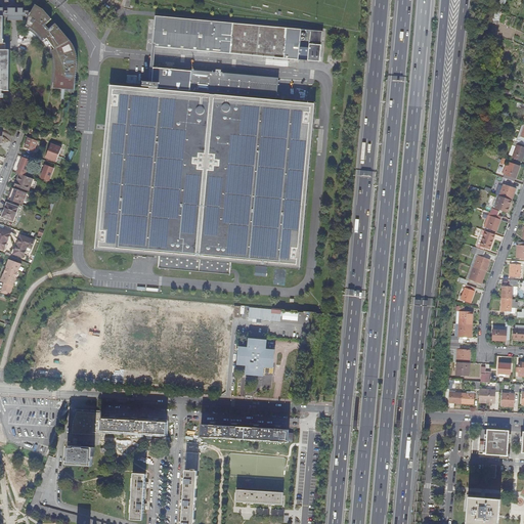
[(54,87),(75,89),(78,61),(77,52),(75,47),(72,42),(56,24),(49,30),(45,26),(52,19),(43,10),(36,5),(31,12),(31,13),(30,14),(30,15),(29,16),(27,25),(26,27),(29,29),(30,27),(33,29),(35,31),(38,33),(40,35),(42,38),(44,40),(47,37),(55,48),(52,50),(53,52),(54,55),(55,58),(55,60),(55,63),(55,68),(54,87)]
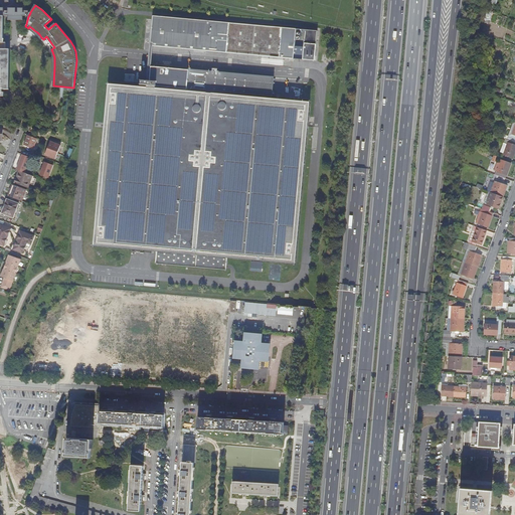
[(0,15),(8,16),(7,20),(16,20),(23,20),(23,16),(28,16),(29,15),(29,14),(30,13),(23,13),(23,8),(17,8),(17,13),(15,13),(15,8),(10,8),(8,8),(8,13),(3,12),(3,8),(0,8),(0,15)]
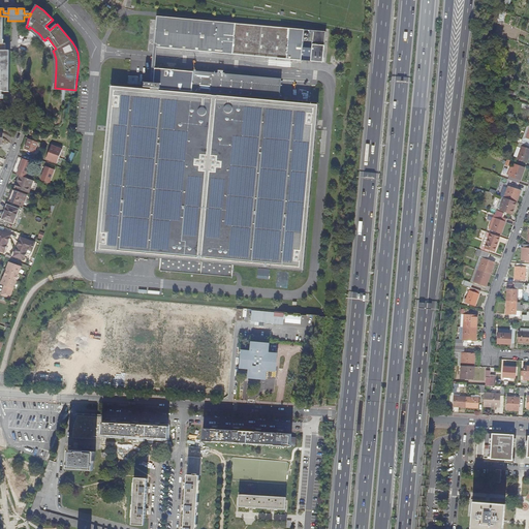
[(160,271),(231,277),(234,261),(300,267),(316,103),(273,99),(273,93),(279,94),(281,74),(152,63),(151,79),(144,78),(144,83),(150,83),(150,88),(114,85),(100,248),(161,254),(160,271)]
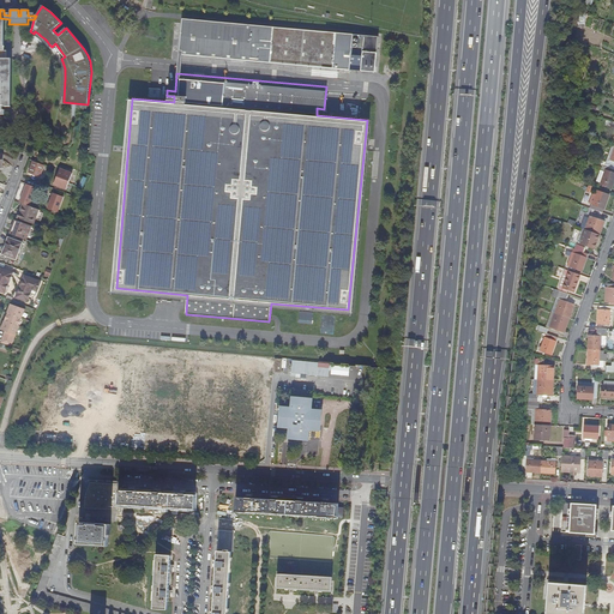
[(44,167),(32,162),(29,173),(41,176),(44,167)]
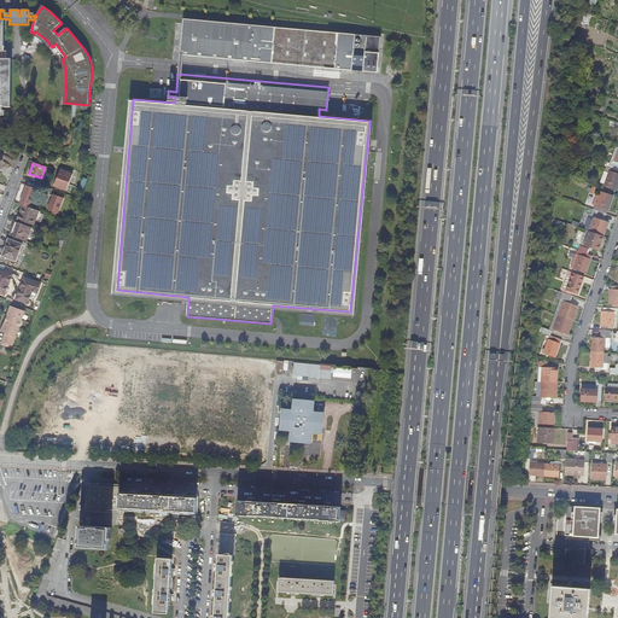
[(617,188),(617,184),(617,170),(610,168),(607,167),(606,170),(610,172),(605,185),(617,188)]
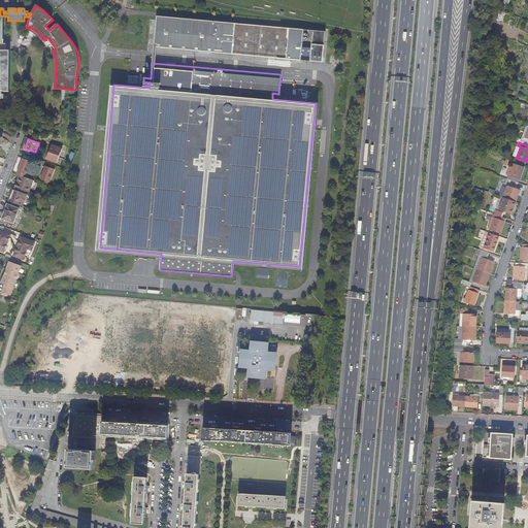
[(46,159),(58,163),(62,149),(52,145),(46,159)]
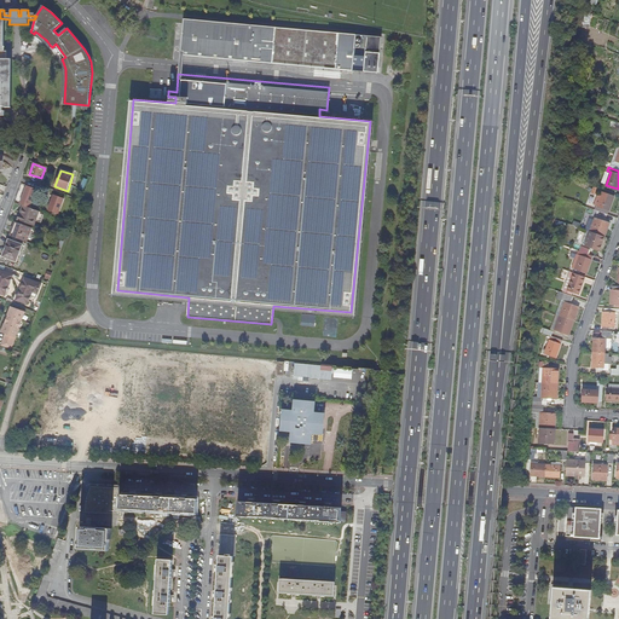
[(23,206),(30,208),(36,192),(25,189),(19,204),(23,206)]
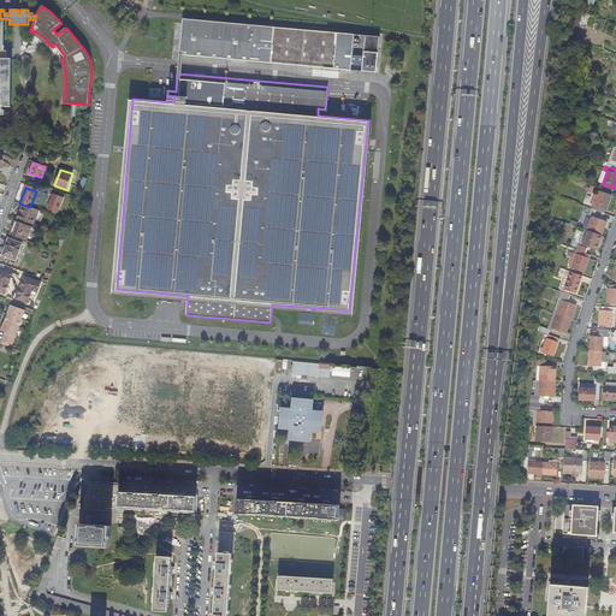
[(611,195),(600,191),(596,206),(606,209),(611,195)]
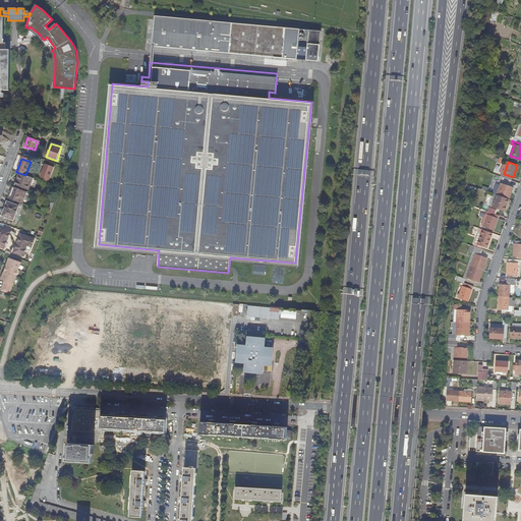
[(40,177),(49,180),(54,167),(45,164),(40,177)]
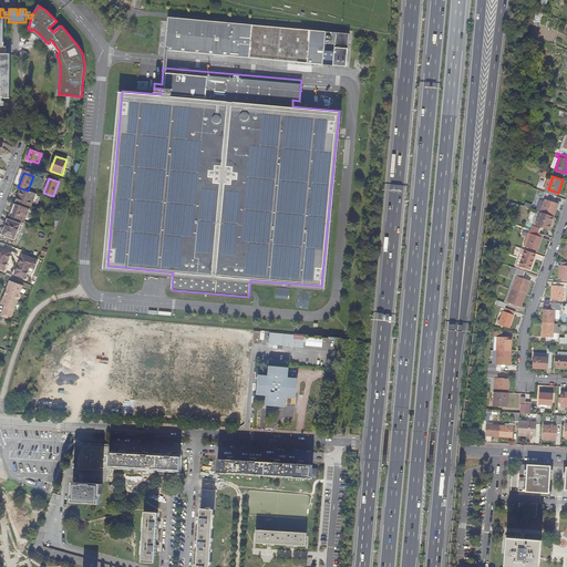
[(28,191),(21,188),(21,191),(20,191),(17,202),(27,205),(27,204),(31,206),(32,203),(35,195),(35,194),(28,191)]
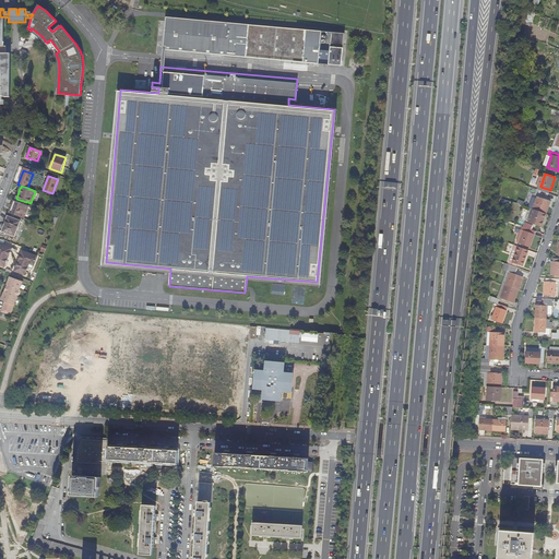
[(538,197),(533,210),(546,214),(551,201),(538,197)]
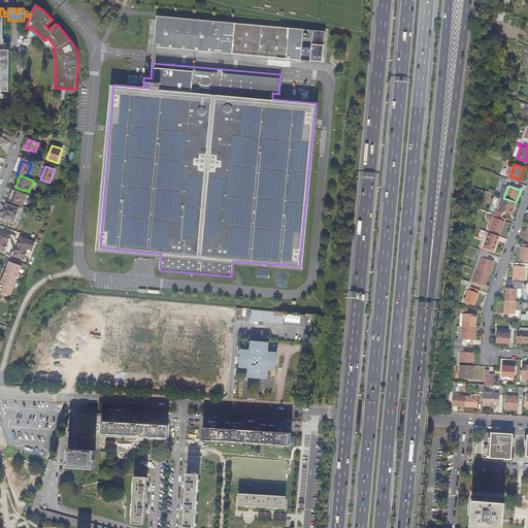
[(12,190),(11,195),(12,195),(9,202),(22,206),(24,199),(26,194),(12,190)]
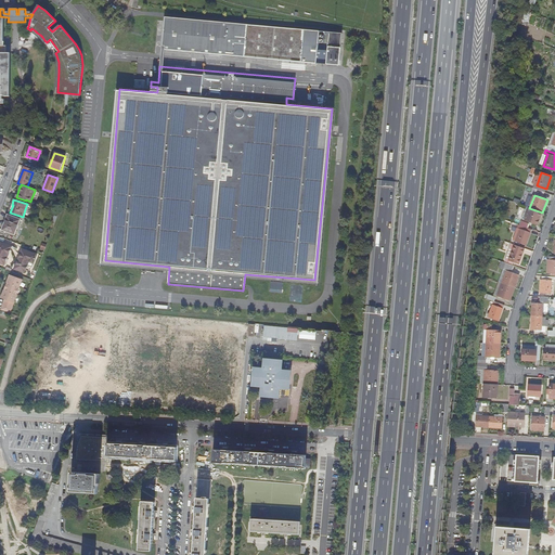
[(542,213),(529,208),(527,214),(525,219),(538,224),(542,213)]
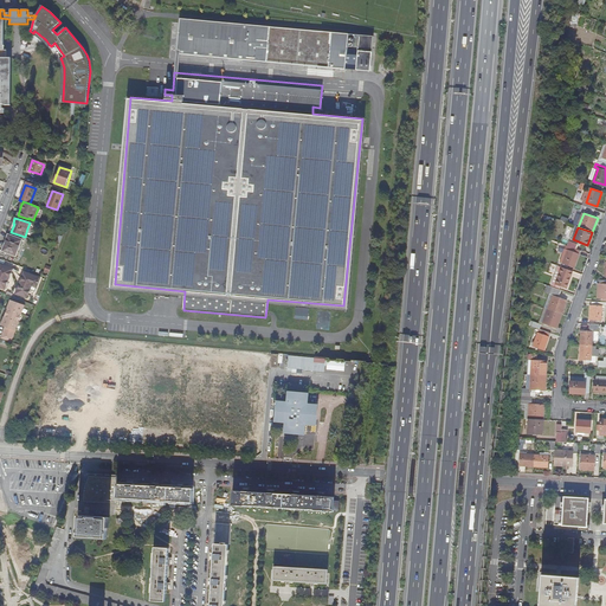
[(8,234),(4,246),(7,246),(5,252),(17,257),(23,240),(8,234)]
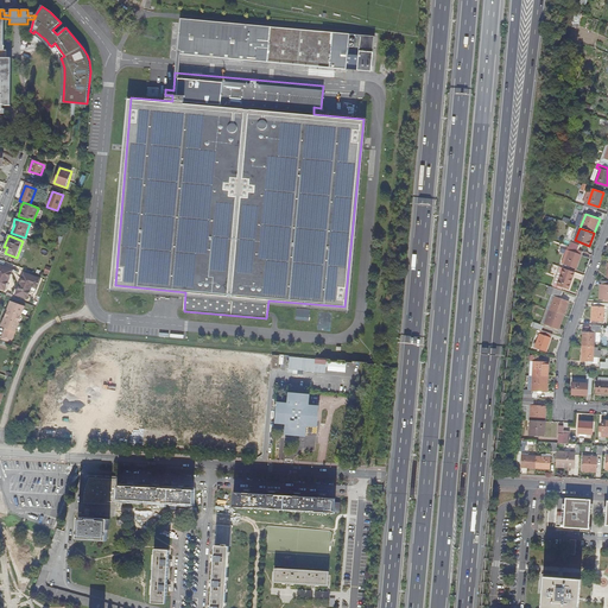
[(576,268),(582,252),(578,249),(569,247),(568,246),(567,249),(570,251),(565,264),(576,268)]
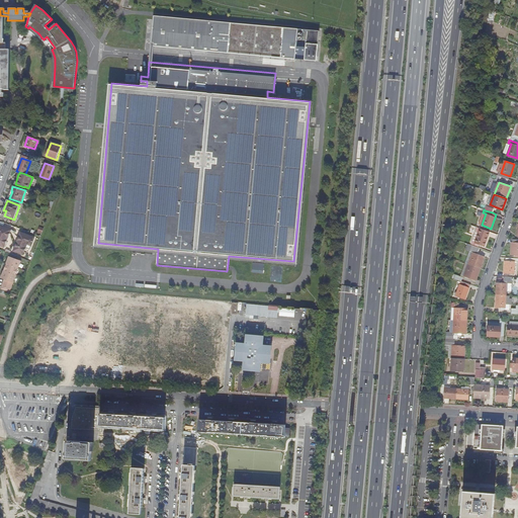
[(11,231),(0,226),(0,246),(4,248),(11,231)]
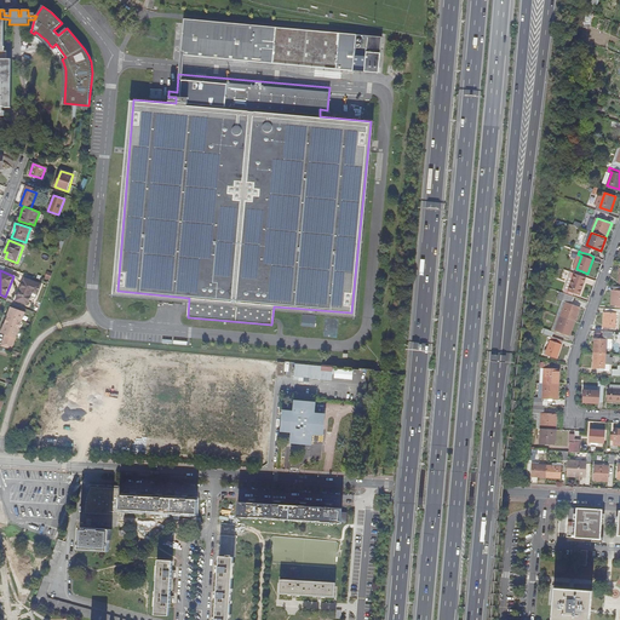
[(586,277),(575,274),(569,291),(580,294),(586,277)]
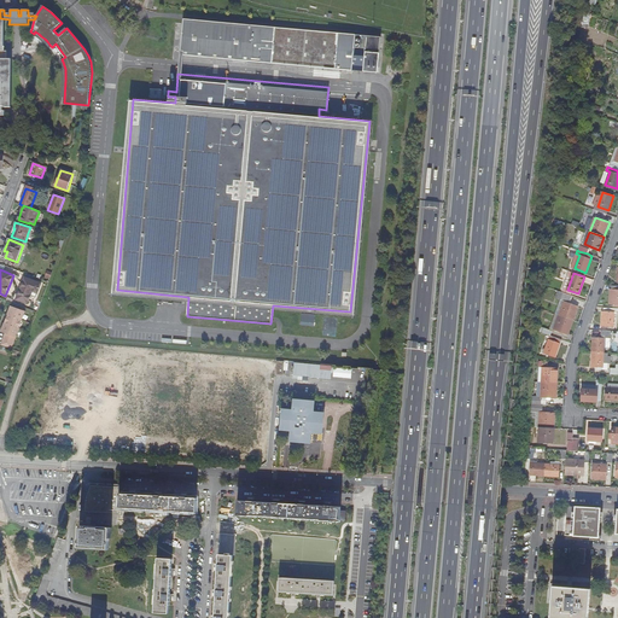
[(24,278),(16,299),(28,304),(33,292),(38,293),(41,284),(24,278)]
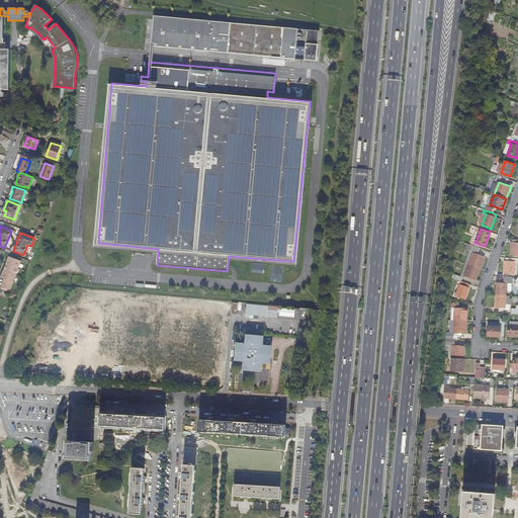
[(472,252),(468,264),(481,268),(485,256),(478,254),(480,248),(472,245),(470,251),(472,252)]
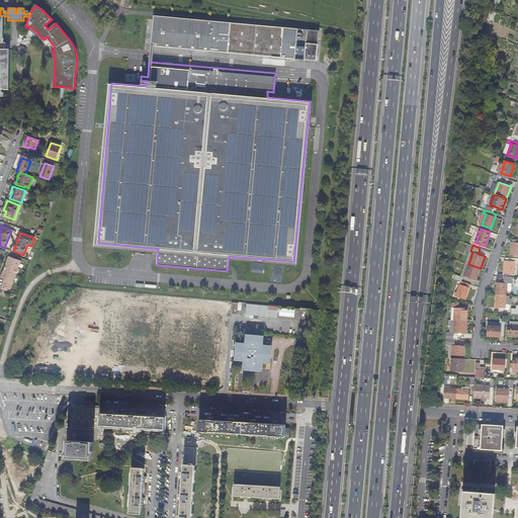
[(6,264),(4,271),(1,278),(5,279),(1,289),(9,292),(13,283),(16,275),(18,268),(21,261),(9,257),(6,264)]
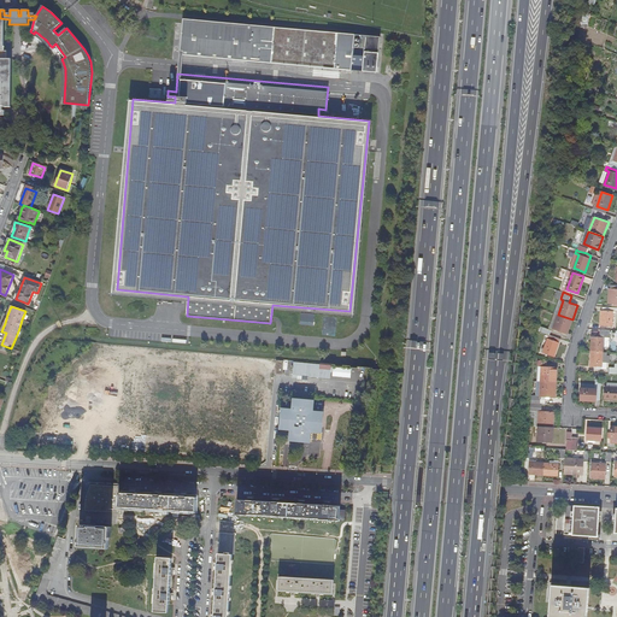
[(616,311),(616,307),(603,307),(603,311),(601,311),(600,325),(612,325),(613,311),(616,311)]
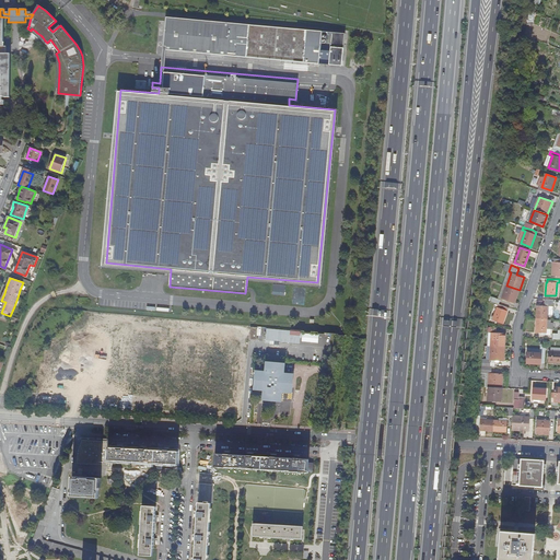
[(520,290),(506,286),(502,298),(515,302),(520,290)]
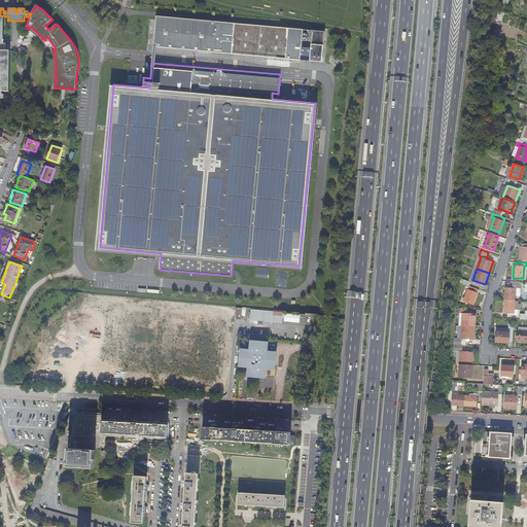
[(521,288),(521,282),(514,281),(513,287),(505,287),(504,300),(515,301),(516,288),(521,288)]
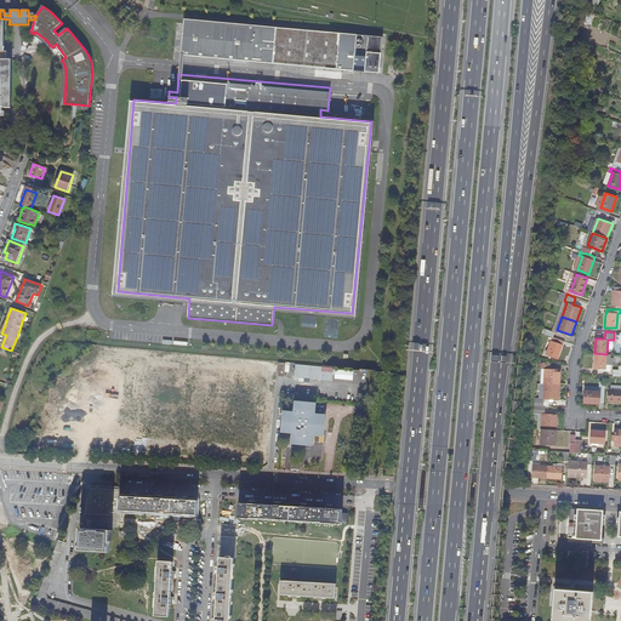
[(564,342),(550,336),(548,340),(552,340),(547,354),(558,359),(564,342)]
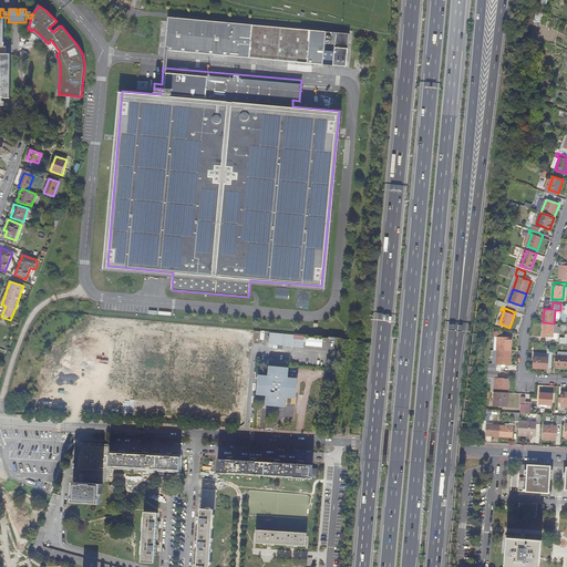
[(554,337),(554,323),(543,322),(543,337),(554,337)]
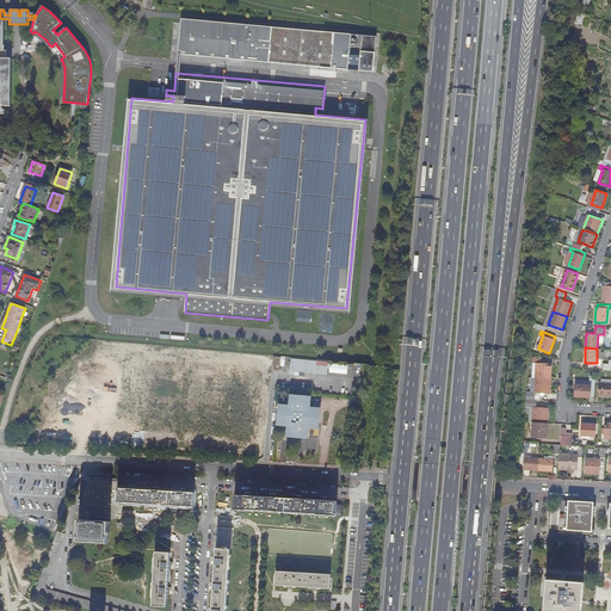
[(283,357),(275,357),(272,370),(282,371),(283,357)]
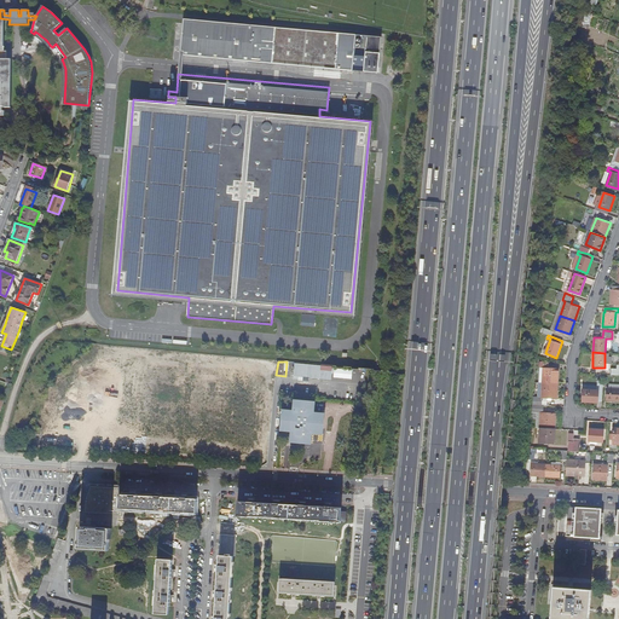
[(294,376),(333,379),(333,365),(295,363),(294,376)]
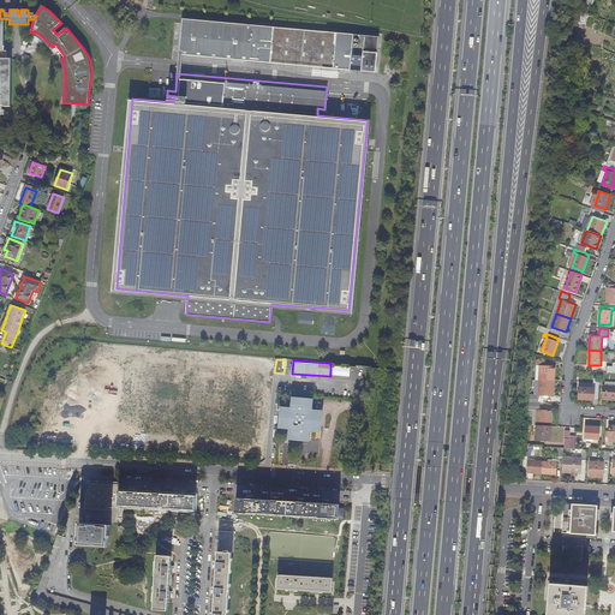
[(541,365),(539,380),(554,381),(555,366),(541,365)]
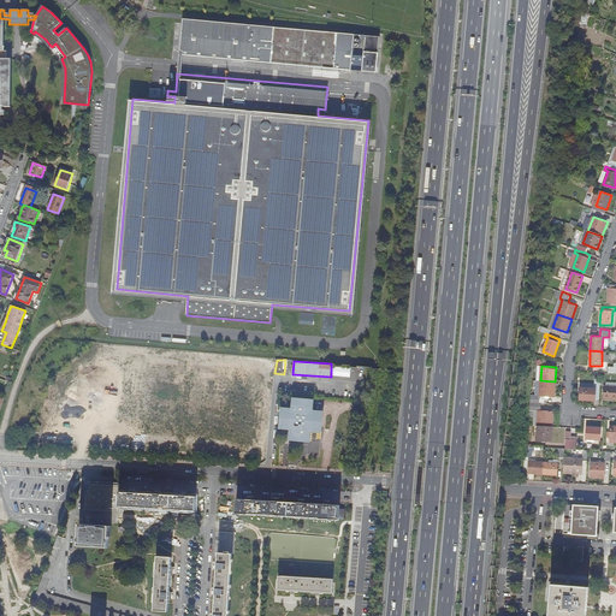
[(594,379),(594,385),(594,389),(581,388),(580,400),(599,401),(600,379),(594,379)]
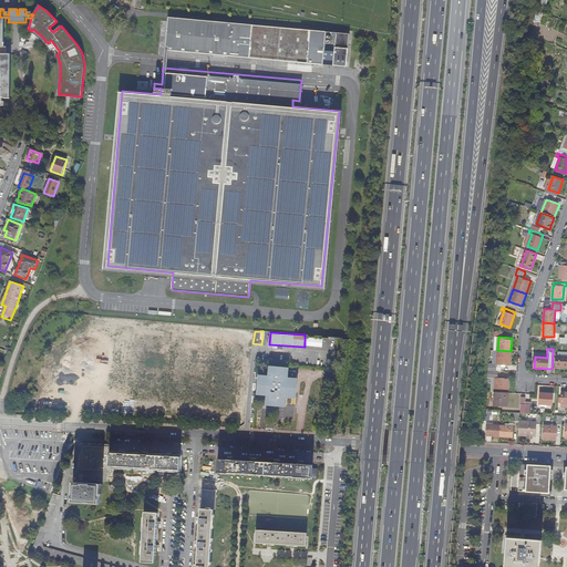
[(490,370),(496,371),(497,363),(506,364),(509,364),(511,351),(497,350),(496,363),(490,363),(490,370)]
